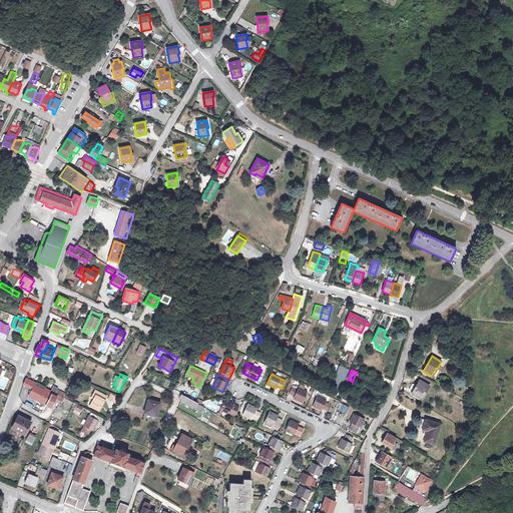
[(45,388),(45,389),(36,384),(36,383),(26,378),(23,385),(33,389),(29,396),(45,405),(52,392),(51,391),(47,389),(45,388)]
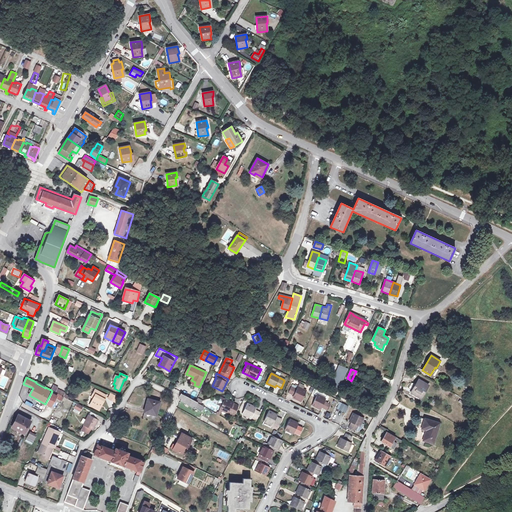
[(411,393),(421,398),(428,385),(419,380),(411,393)]
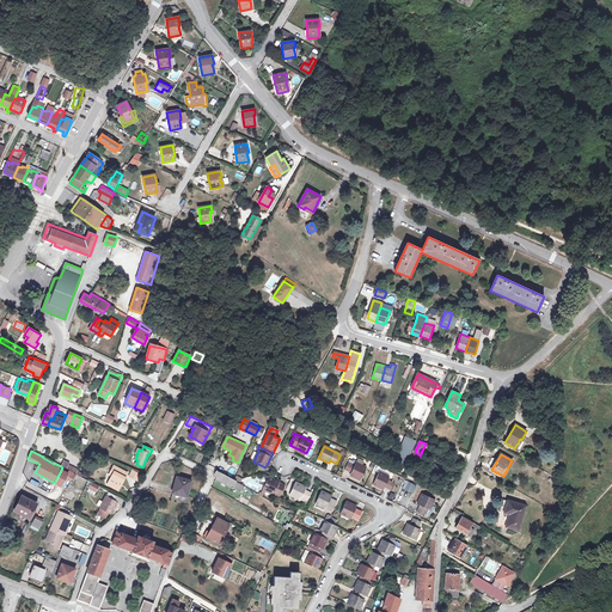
[(367,467),(356,463),(355,465),(349,461),(344,470),(352,472),(350,475),(361,479),(367,467)]
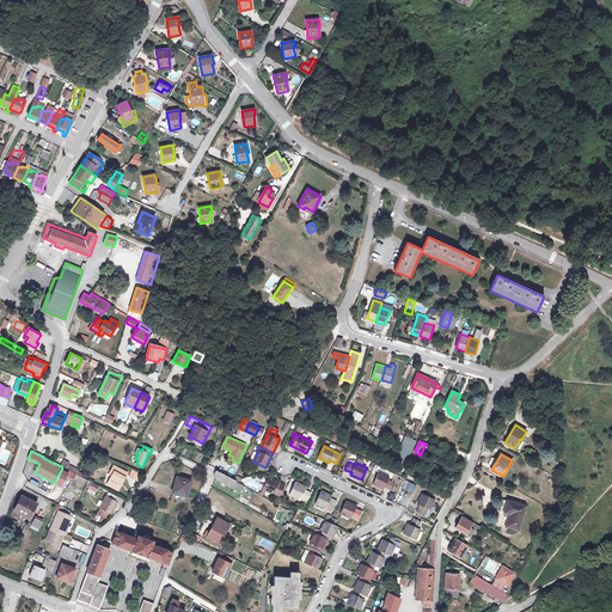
[(108,485),(118,490),(127,473),(114,466),(111,471),(115,472),(112,477),(108,485)]
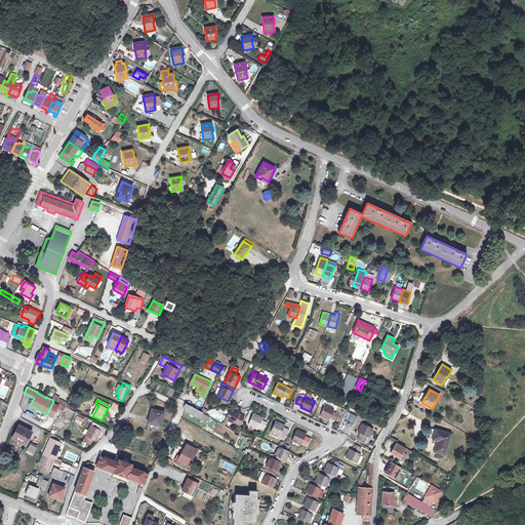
[(65,407),(63,406),(56,403),(53,401),(46,414),(52,417),(56,411),(57,408),(62,411),(63,411),(65,407)]
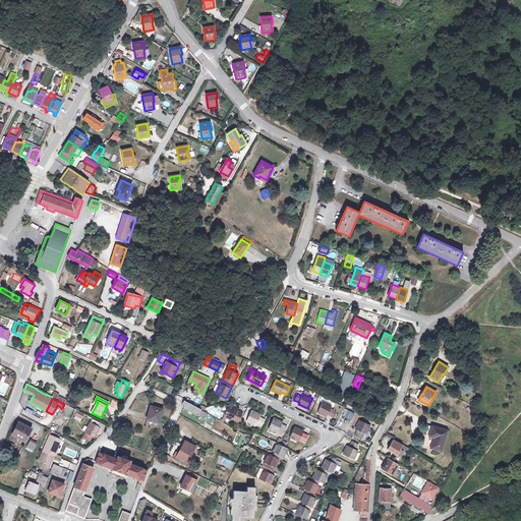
[(117,409),(119,404),(113,401),(110,405),(117,409)]
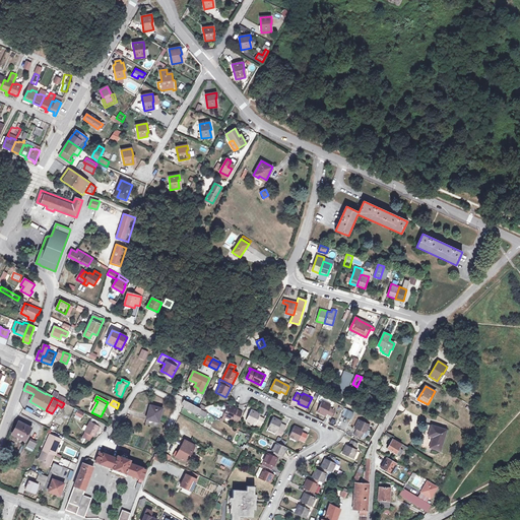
[(203,410),(199,408),(186,401),(184,400),(183,402),(183,403),(184,405),(184,406),(190,410),(192,411),(198,414),(198,413),(205,417),(206,415),(207,414),(208,415),(209,413),(203,410)]
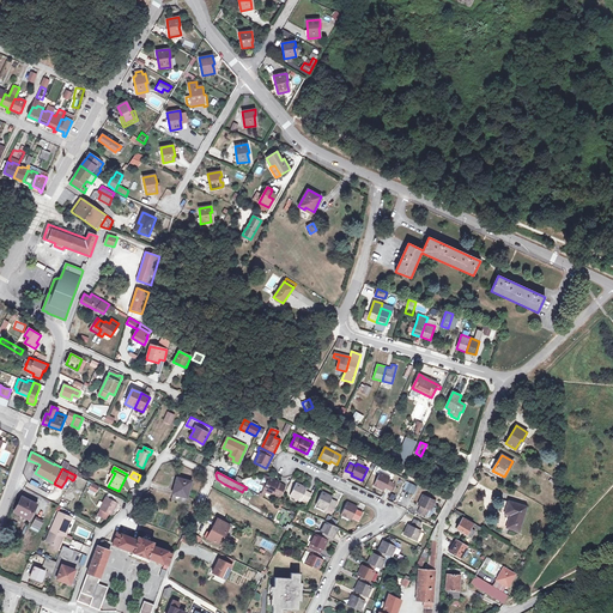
[(390,478),(380,473),(374,485),(384,490),(386,489),(392,491),(395,483),(389,480),(390,478)]
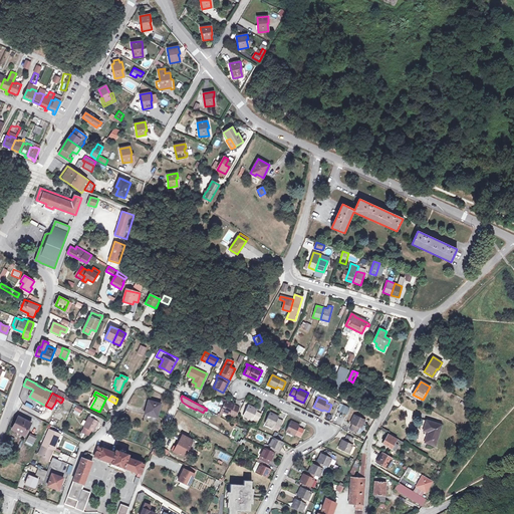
[(157,418),(161,404),(149,401),(147,410),(146,410),(144,414),(145,415),(157,418)]
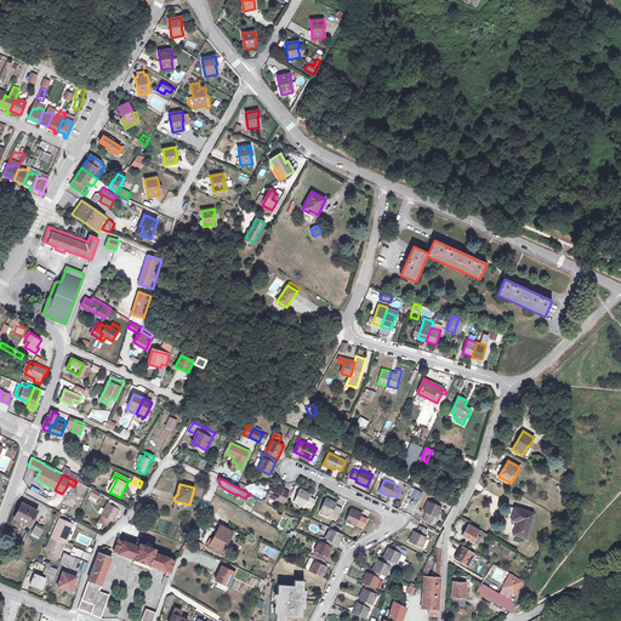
[(283,506),(290,493),(273,484),(268,493),(267,496),(271,499),(278,502),(277,503),(283,506)]
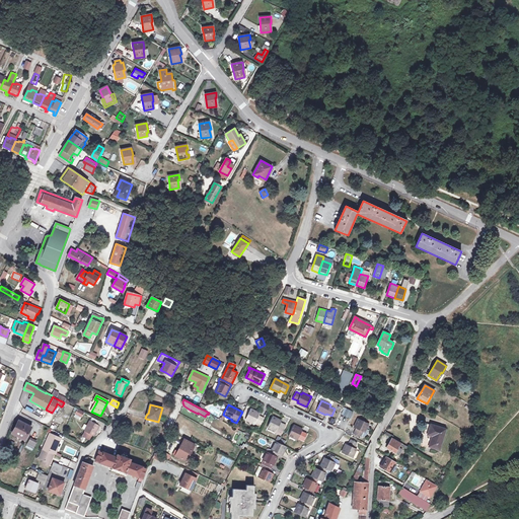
[(344,408),(341,415),(351,418),(353,411),(344,408)]
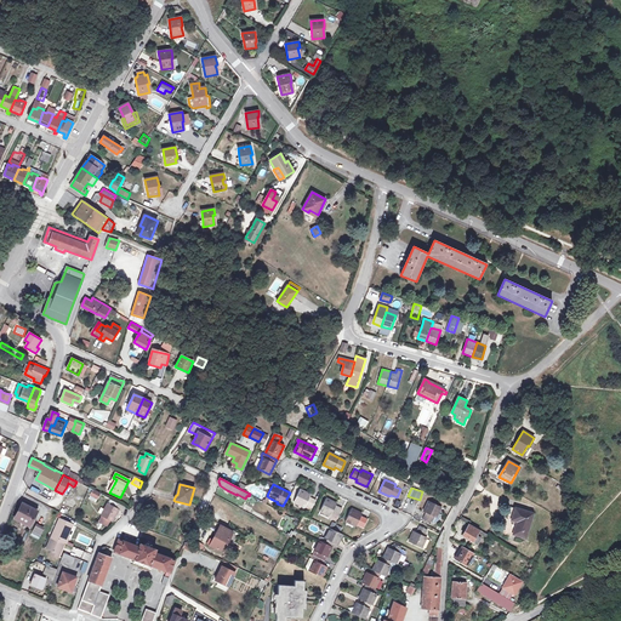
[(311,495),(300,490),(295,502),(312,510),(317,500),(309,497),(311,495)]
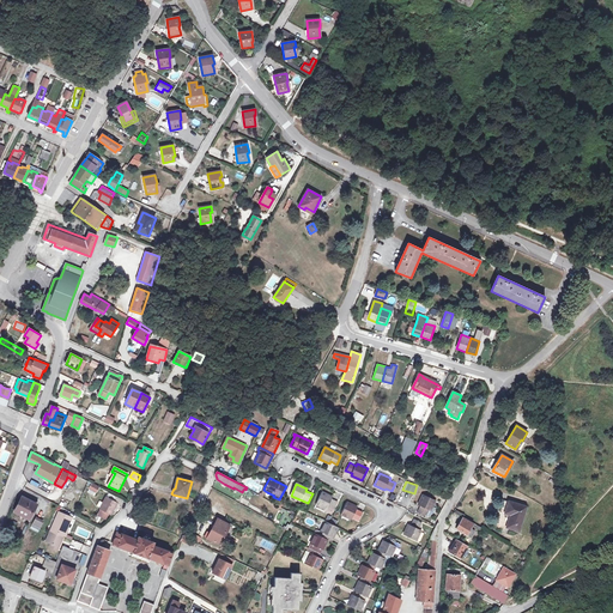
[(333,497),(322,492),(316,504),(326,509),(326,510),(332,514),(338,502),(332,499),(333,497)]
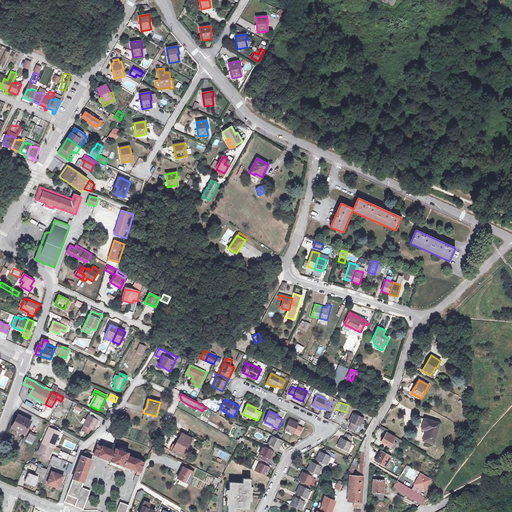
[(361,423),(364,418),(354,413),(350,422),(351,422),(349,428),(356,431),(356,430),(358,426),(360,426),(361,423)]
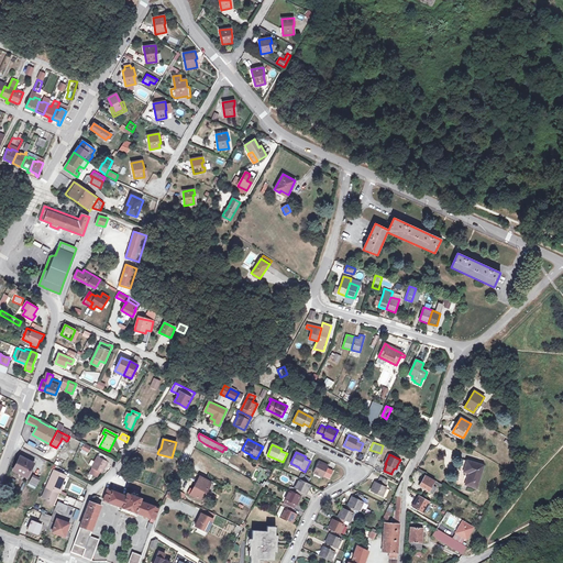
[(111,464),(113,460),(108,456),(106,461),(98,456),(95,462),(92,467),(100,472),(102,473),(106,467),(108,462),(111,464)]
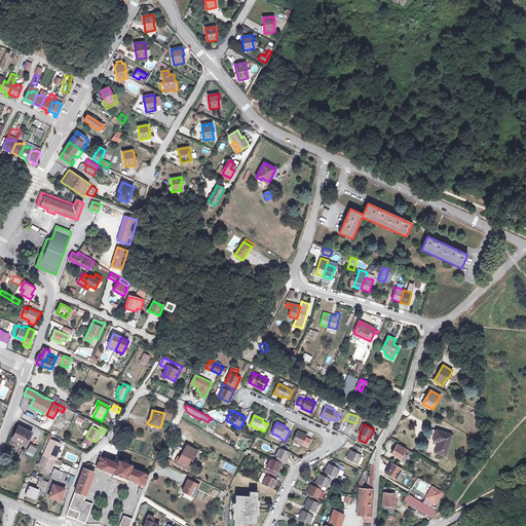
[(25,445),(31,434),(26,430),(20,427),(13,439),(25,445)]
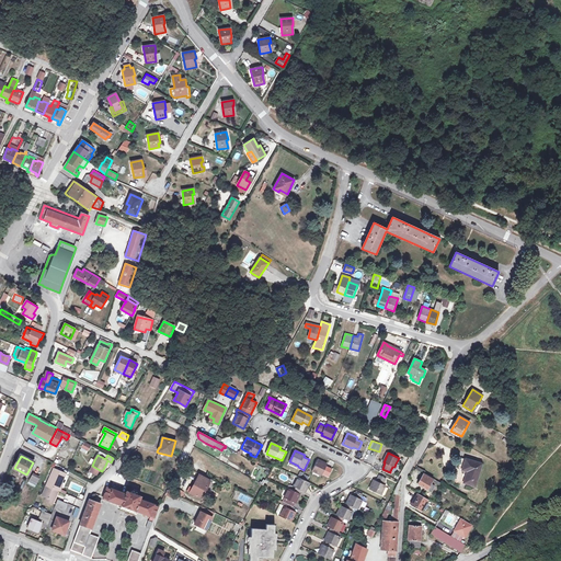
[(327,465),(318,459),(312,471),(322,476),(322,473),(329,477),(332,469),(327,466),(327,465)]
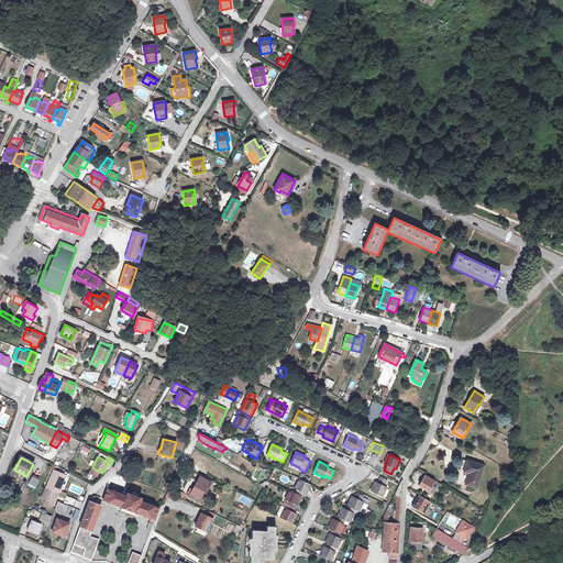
[(465,484),(476,488),(484,465),(467,461),(464,472),(470,473),(465,484)]
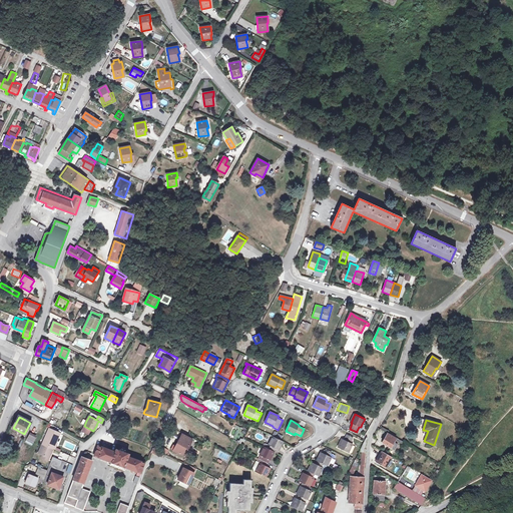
[(365,425),(362,424),(361,427),(359,427),(357,431),(359,432),(364,429),(365,425)]
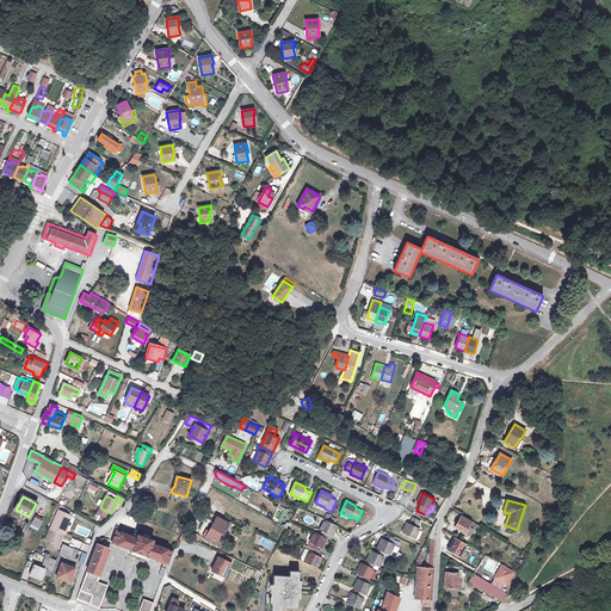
[(109,512),(100,507),(98,513),(106,518),(109,512)]
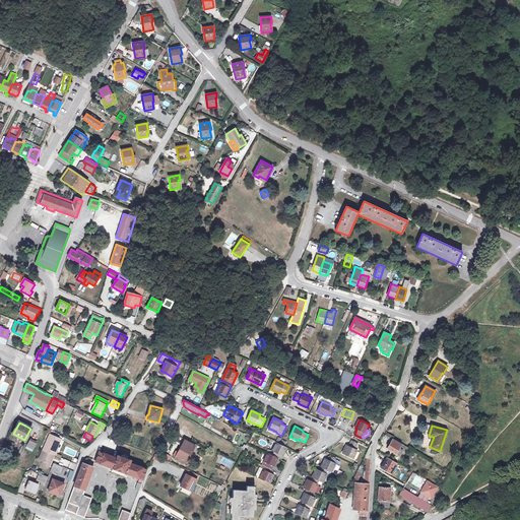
[(57,448),(61,439),(50,435),(44,450),(54,455),(57,448)]
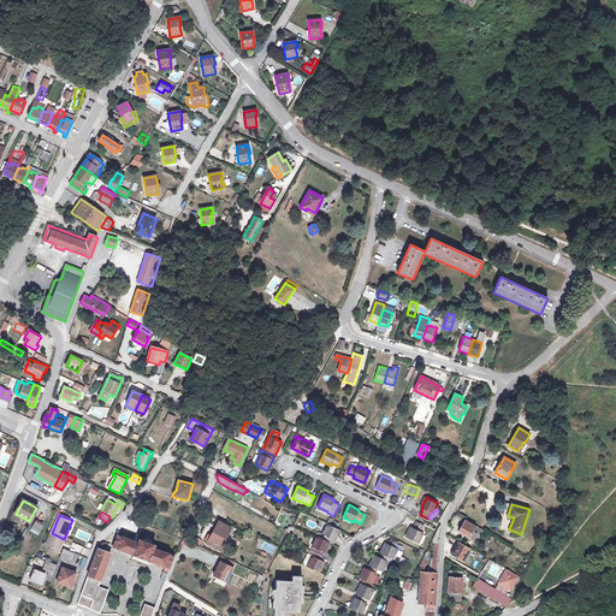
[(292,525),(294,525),(295,521),(296,519),(291,516),(290,520),(292,521),(288,529),(285,528),(284,531),(289,533),(292,525)]
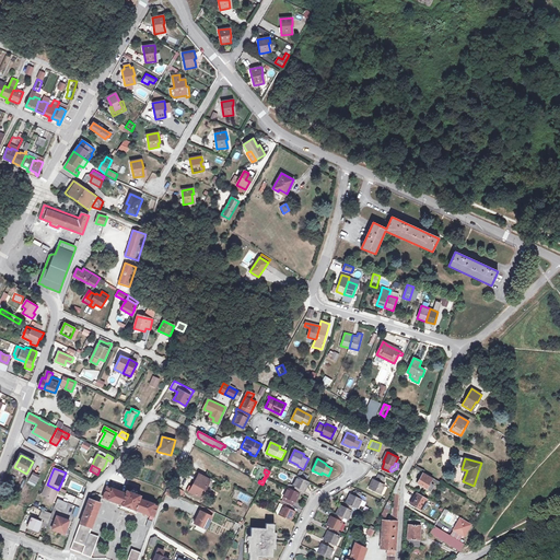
[(439,483),(440,482),(423,473),(417,482),(427,488),(431,490),(434,485),(430,482),(432,479),(439,483)]
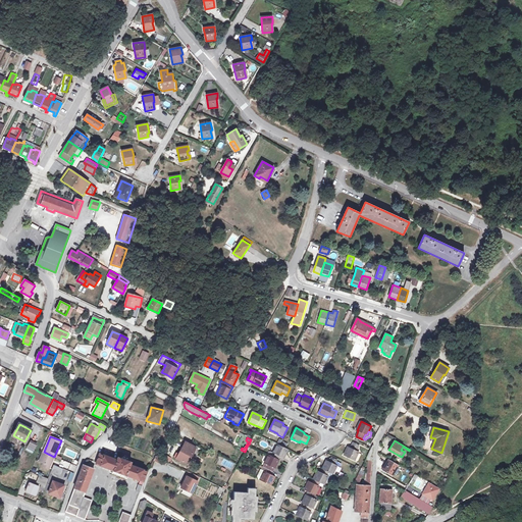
[(174,457),(187,463),(195,449),(191,446),(191,445),(186,441),(178,454),(176,453),(174,457)]
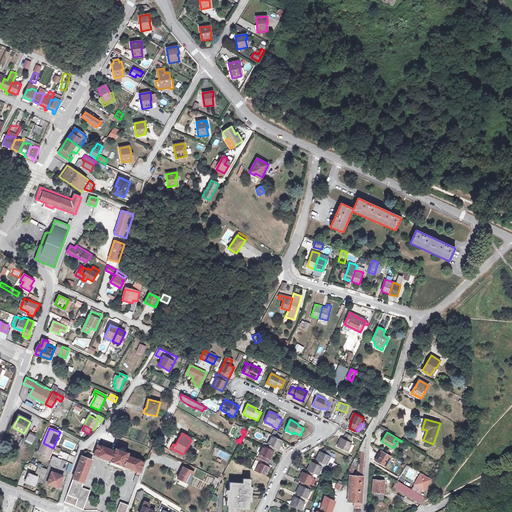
[(353,437),(346,433),(343,439),(342,438),(337,447),(347,452),(352,443),(350,442),(353,437)]
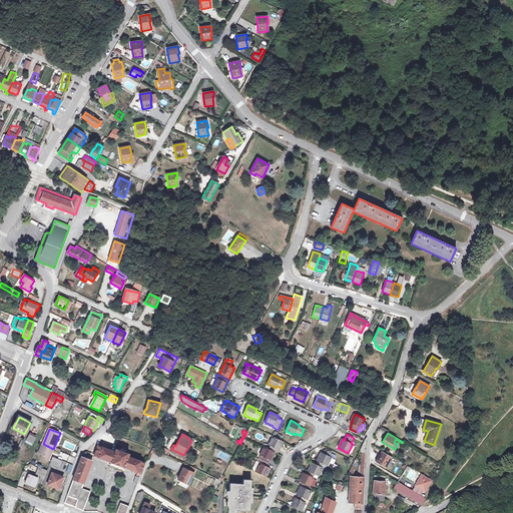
[(279,450),(283,441),(276,438),(273,437),(268,448),(274,452),(276,448),(279,450)]
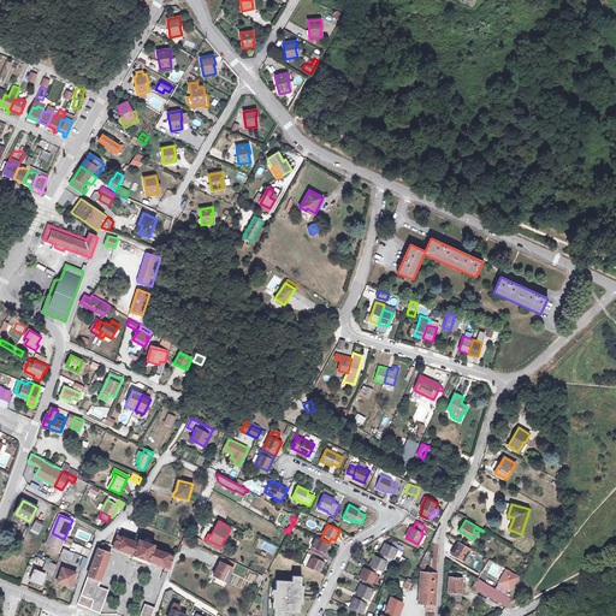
[(433,615),(440,526),(437,533),(432,543),(434,543),(432,567),(430,567),(428,574),(421,573),(420,602),(427,603),(426,609),(427,609),(426,615),(433,615)]
